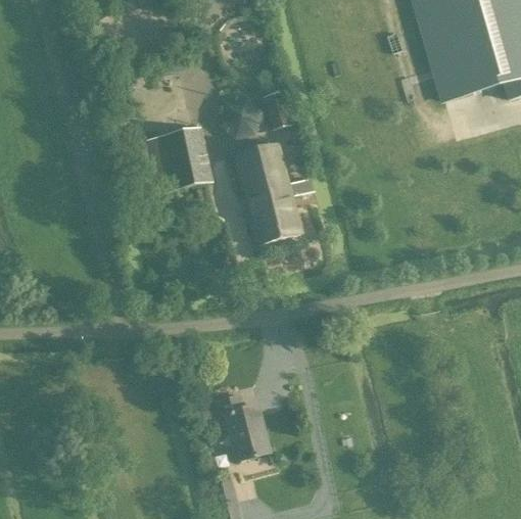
[(418,0),(447,100),(510,83),(515,99),(520,97),(520,0),(418,0)]
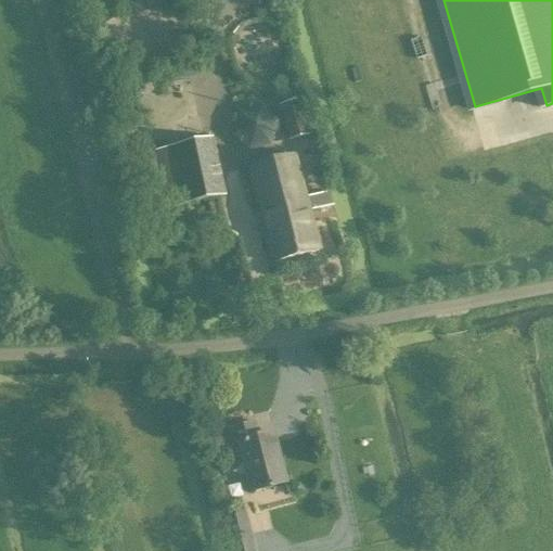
[(291,137),(309,132),(306,118),(303,104),(300,97),(282,102),(291,137)]
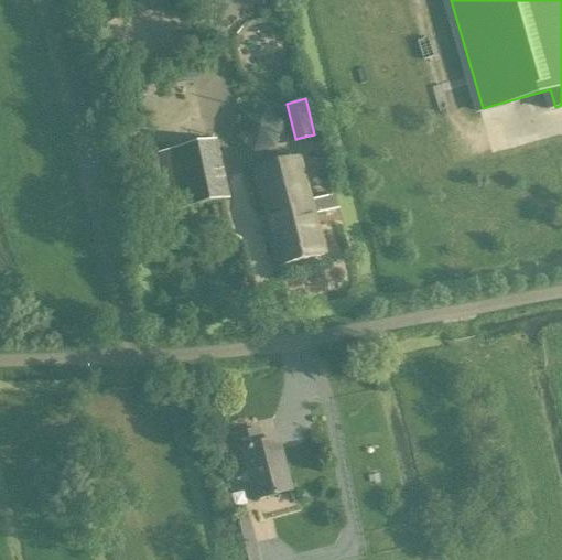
[(311,105),(307,106),(311,120),(319,119),(321,118),(316,104),(311,105)]
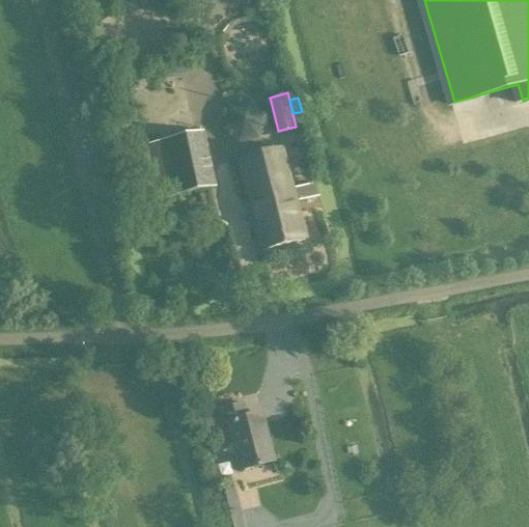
[(230,104),(224,126),(240,142),(261,136),(268,114),(252,99),(230,104)]
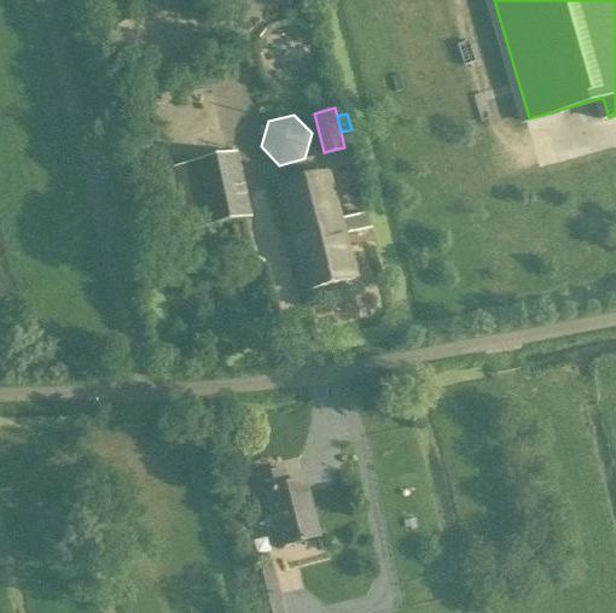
[(191,227),(253,214),(239,150),(176,163),(191,227)]
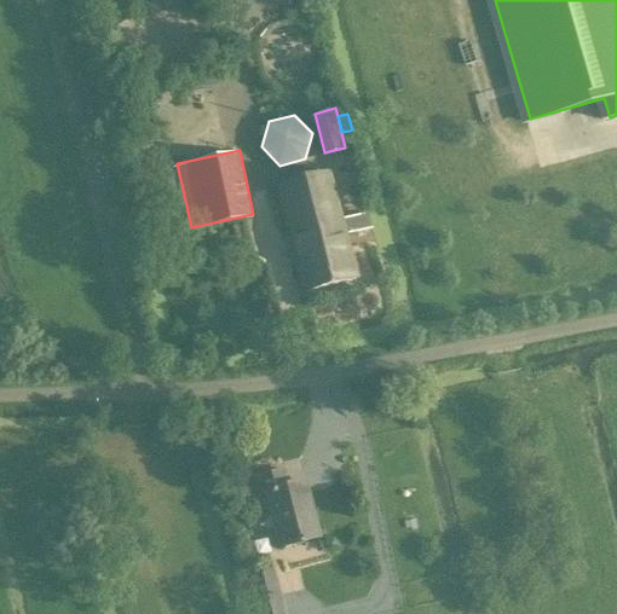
[(373,225),(369,209),(365,210),(344,215),(332,168),(280,181),(307,289),(359,276),(347,231),(367,226),(373,225)]
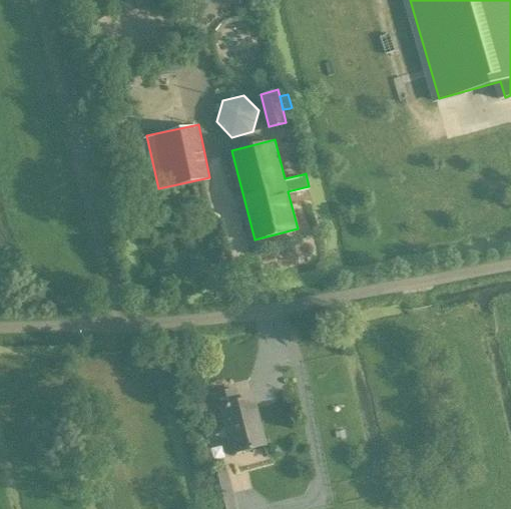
[(234,451),(267,443),(259,410),(252,411),(249,398),(241,400),(238,387),(212,394),(215,407),(222,405),(234,451)]
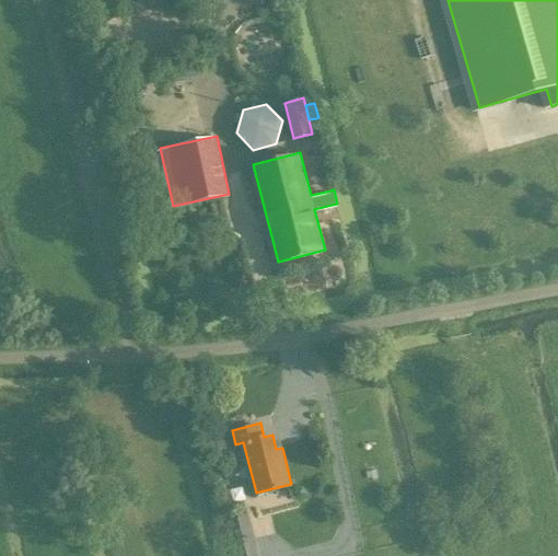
[(223,431),(210,435),(213,449),(227,446),(223,431)]
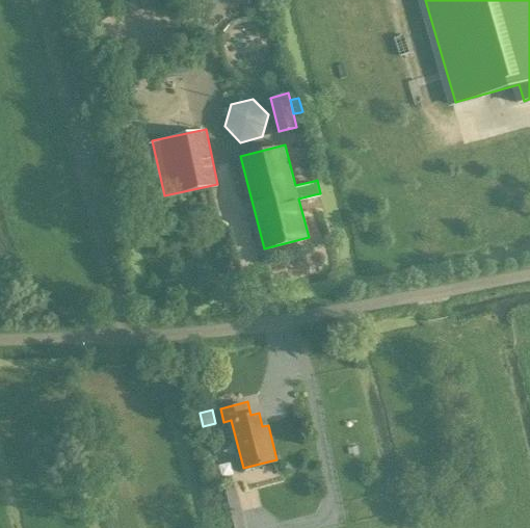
[(245,527),(237,491),(214,497),(221,527),(245,527)]
